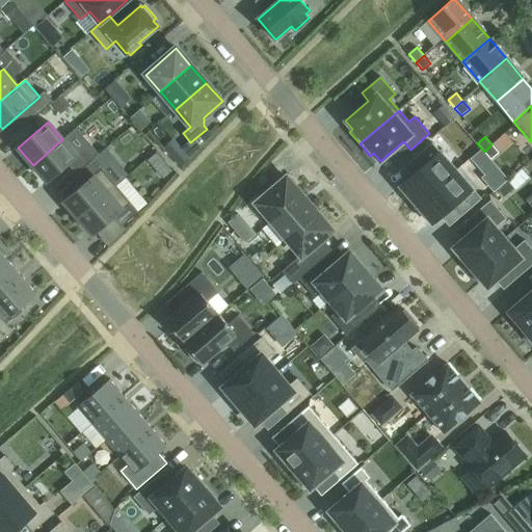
[(62,139),(33,165),(48,182),(68,164),(76,174),(95,158),(86,149),(77,156),(62,139)]
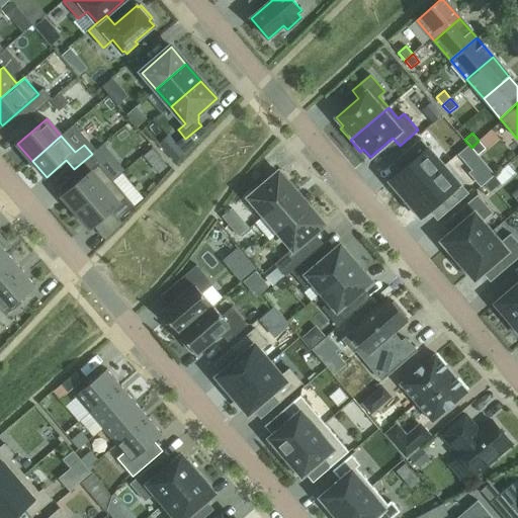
[(412,162),(390,180),(406,198),(445,164),(423,138),(404,153),(412,162)]
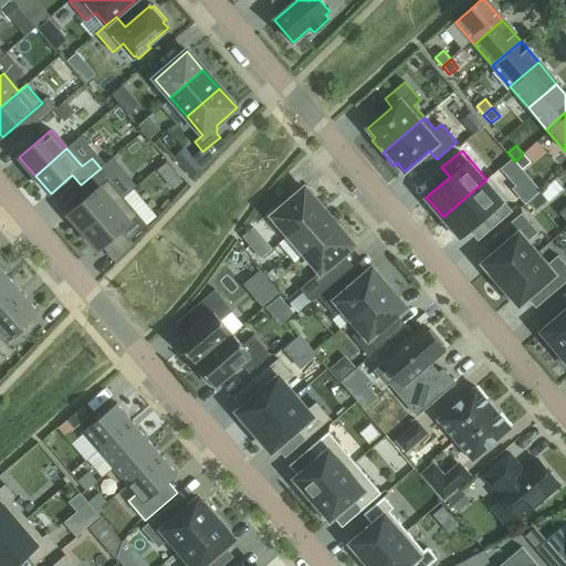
[(523,154),(515,161),(522,169),(531,163),(523,154)]
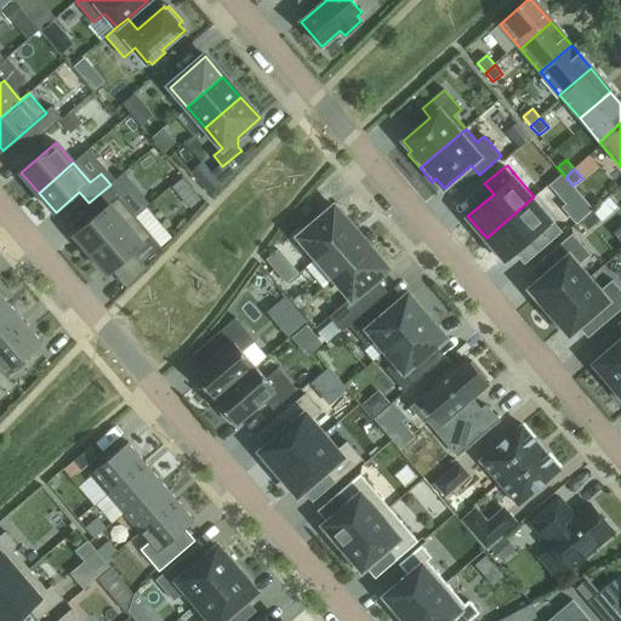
[(591,211),(562,177),(546,191),(552,199),(550,200),(573,227),(591,211)]
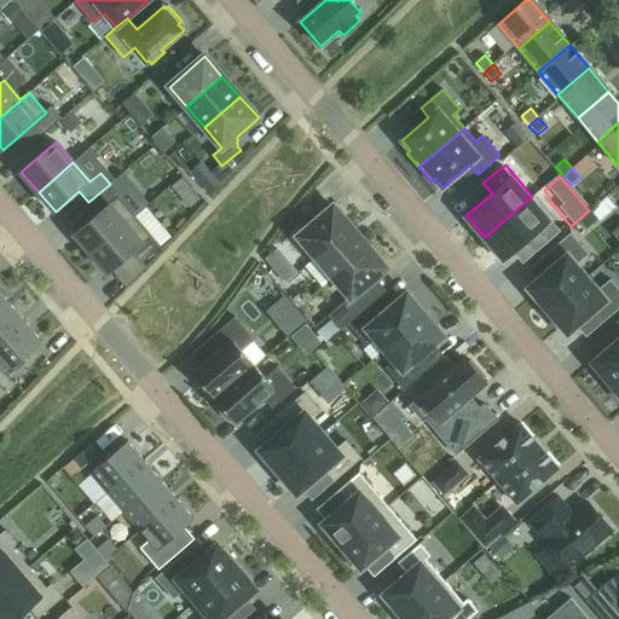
[(74,233),(91,254),(134,217),(119,197),(120,196),(110,184),(88,202),(98,213),(74,233)]
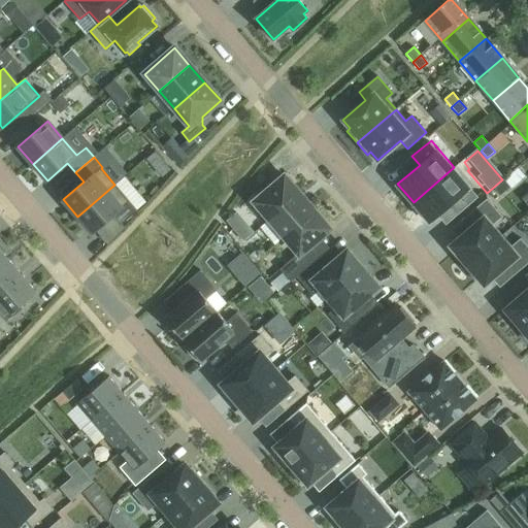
[(454,167),(414,202),(429,221),(452,202),(459,211),(477,195),(454,167)]
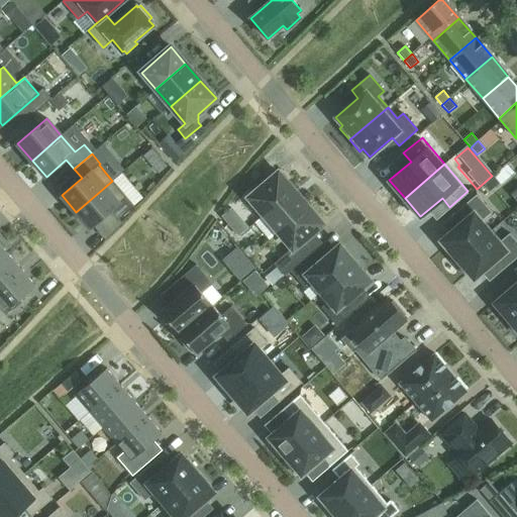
[(293,189),(279,172),(248,197),(264,214),(293,189)]
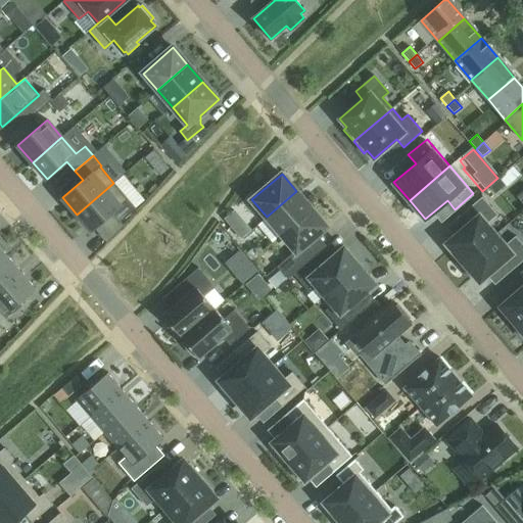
[(136,208),(113,183),(77,215),(91,231),(111,214),(120,223),(136,208)]
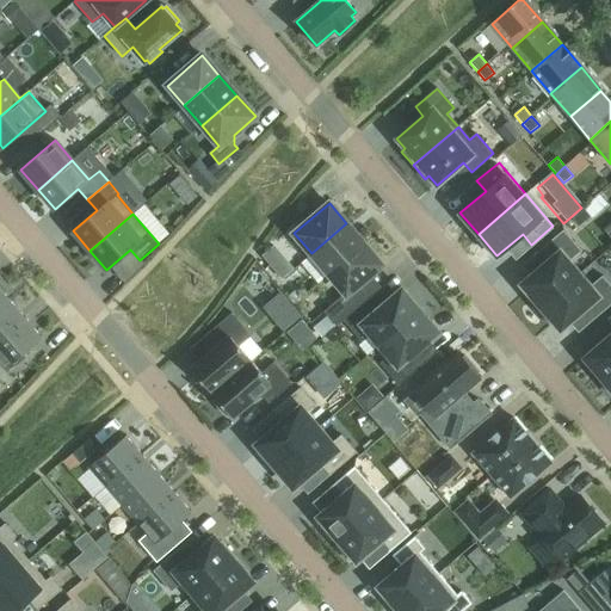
[(346,223),(312,253),(329,273),(364,244),(346,223)]
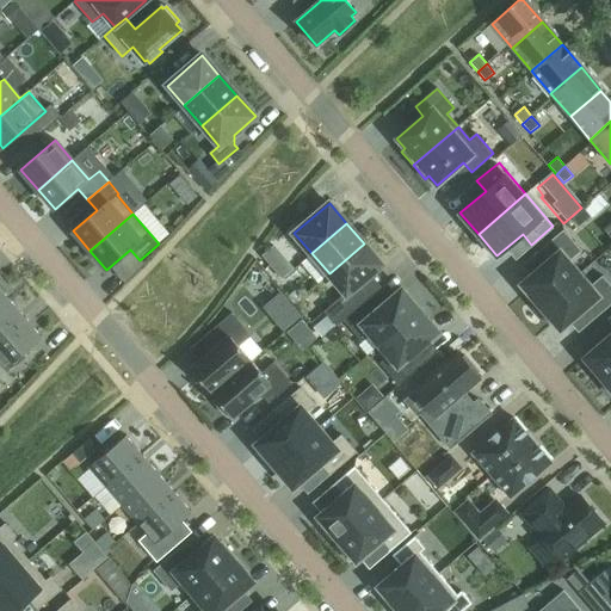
[(524,292),(538,309),(580,273),(569,261),(581,251),(563,230),(539,250),(549,261),(522,284),(526,290),(524,292)]
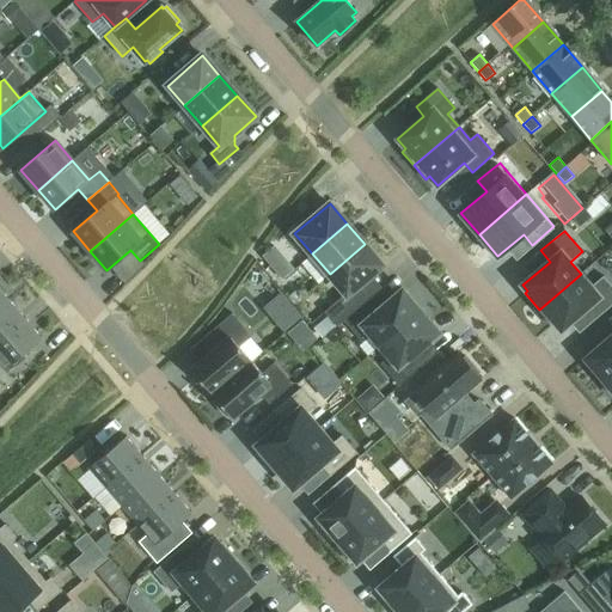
[(330,274),(347,294),(326,312),(337,325),(343,320),(367,300),(359,291),(361,282),(381,264),(365,244),(330,274)]
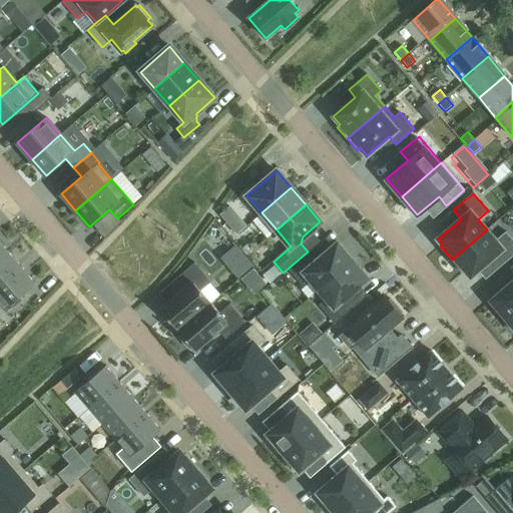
[(487,229),(452,260),(463,274),(466,272),(470,277),(493,257),(501,267),(512,255),(512,239),(506,231),(495,240),(487,229)]
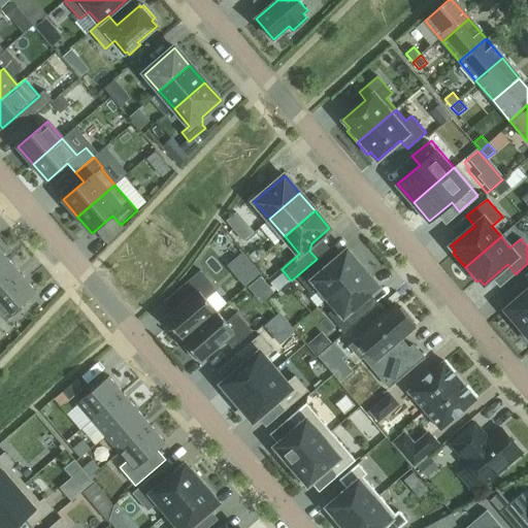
[(317,259),(296,276),(312,295),(320,290),(327,298),(363,268),(348,249),(325,268),(317,259)]
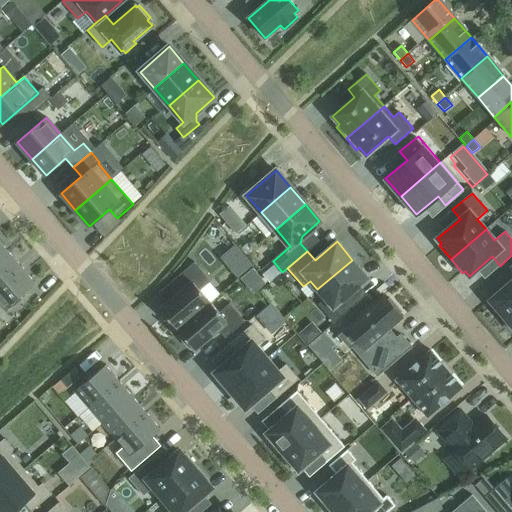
[(0,284),(21,266),(8,250),(0,256),(0,284)]
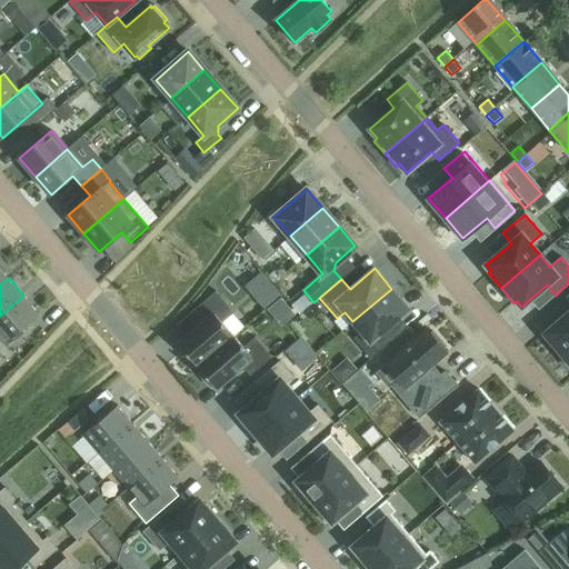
[(270,309),(286,300),(279,289),(265,298),(270,309)]
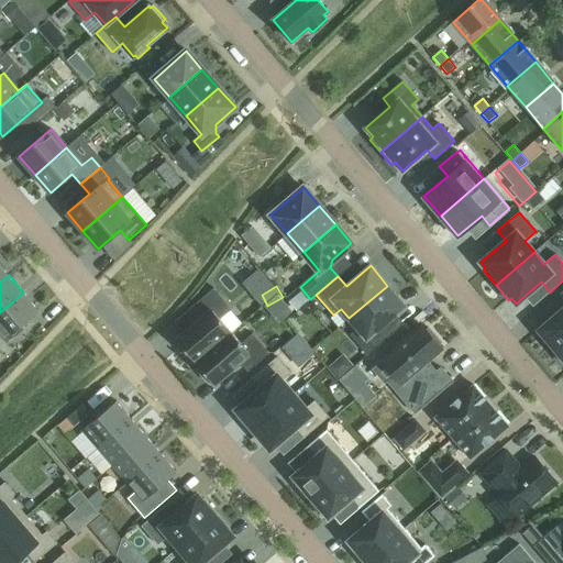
[(387,286),(349,318),(357,328),(350,334),(367,354),(389,337),(381,327),(405,306),(387,286)]
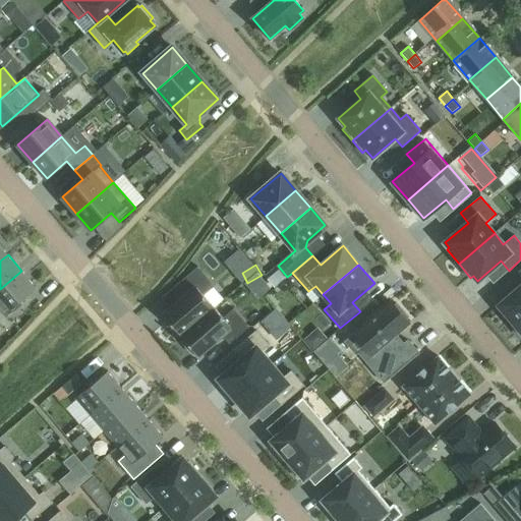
[(178,333),(181,336),(215,307),(204,295),(215,286),(197,267),(177,284),(187,294),(163,314),(168,320),(164,322),(175,335),(178,333)]
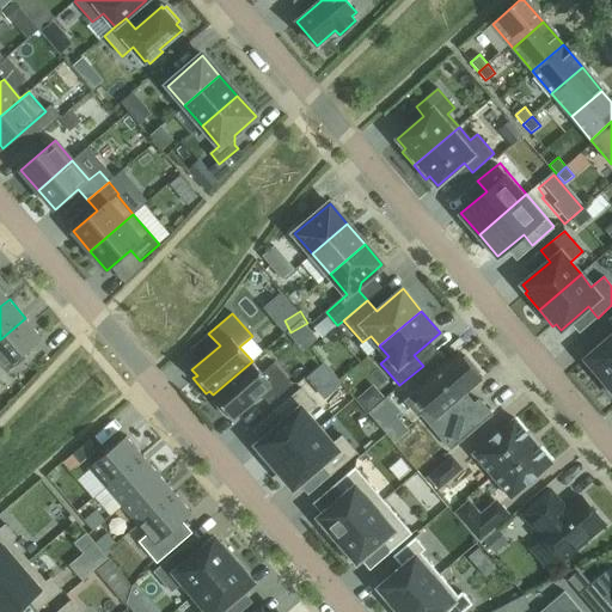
[(611,335),(585,359),(604,380),(611,372),(611,316),(609,319),(611,323),(611,335)]
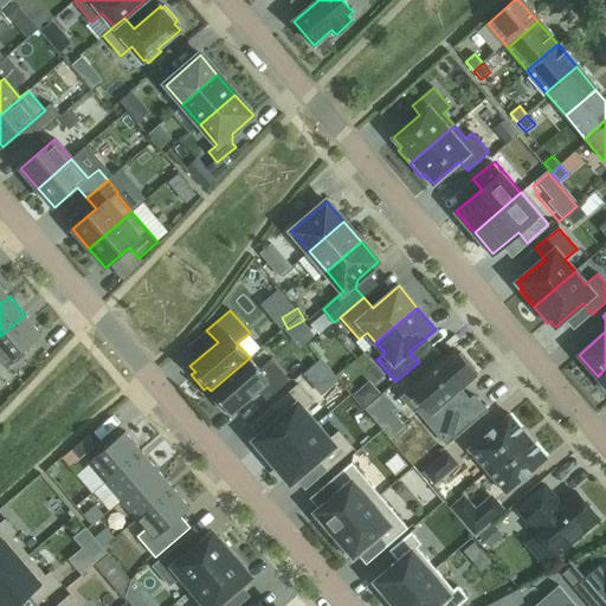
[(25,315),(0,336),(0,360),(5,366),(42,335),(25,315)]
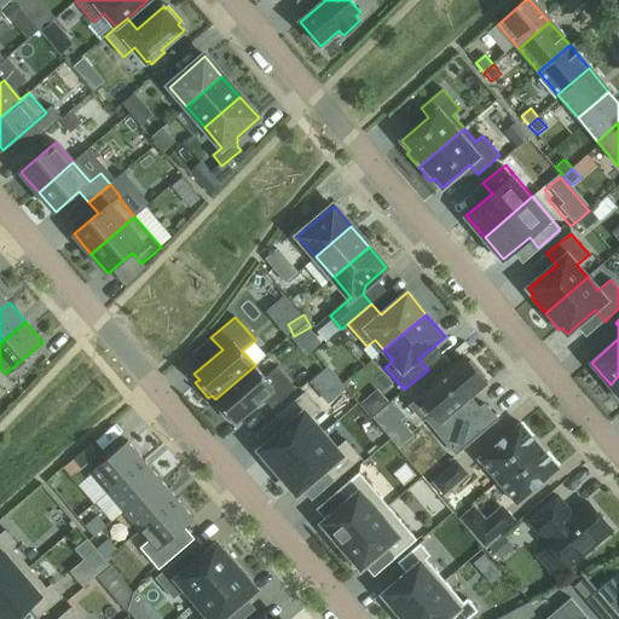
[(456,455),(497,420),(485,404),(479,409),(470,398),(486,385),(481,380),(486,376),(473,359),(468,363),(464,358),(418,397),(433,412),(426,418),(456,455)]
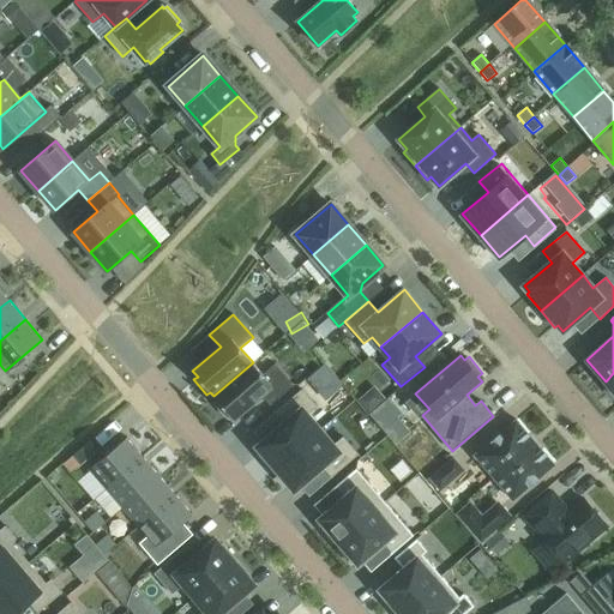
[(253,362),(214,396),(217,399),(214,403),(227,419),(230,415),(233,417),(260,393),(270,405),(294,385),(276,363),(263,374),(253,362)]
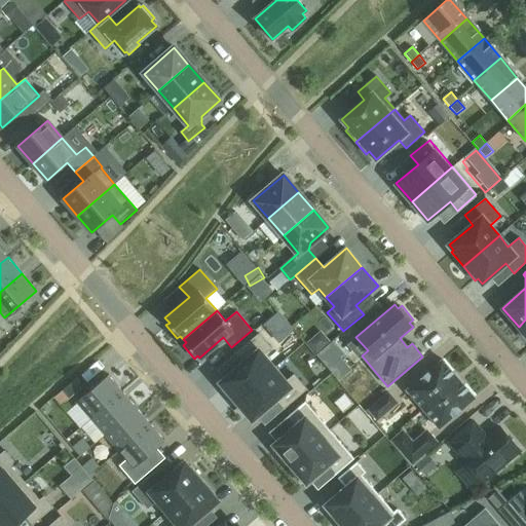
[(220,382),(236,401),(274,368),(263,355),(271,348),(259,333),(235,353),(243,363),(220,382)]
